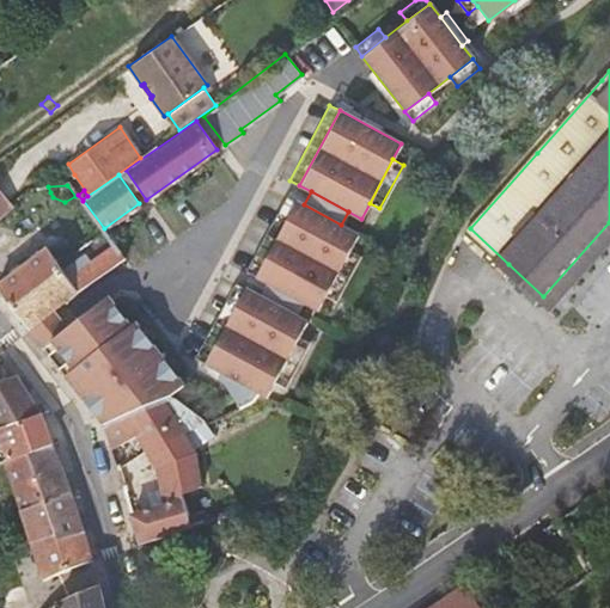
[(245,270),(256,276),(296,200),(286,195),(245,270)]
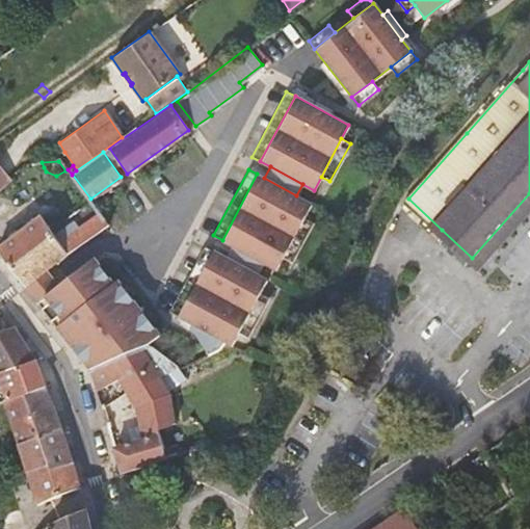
[(257,174),(222,240),(231,244),(263,263),(275,269),(283,256),(303,217),(311,204),(296,195),(264,178),(257,174)]
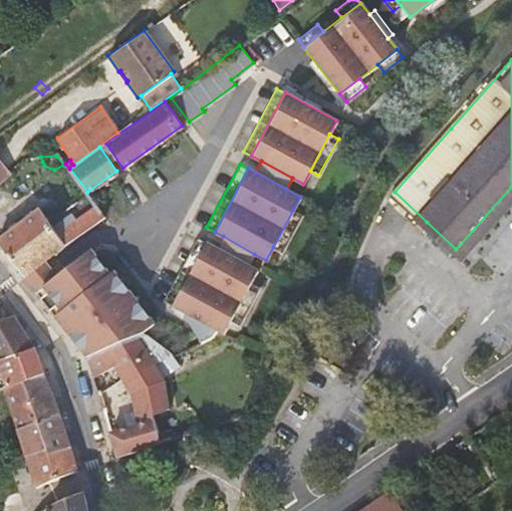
[(511,187),(456,249),(465,257),(511,206),(511,187)]
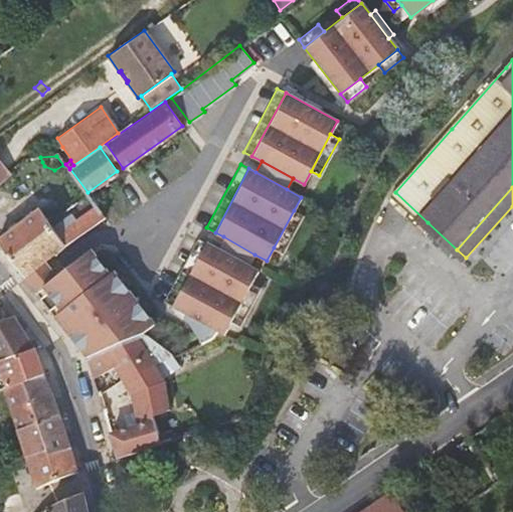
[(37,208),(0,236),(0,245),(23,275),(43,260),(103,215),(84,191),(70,201),(75,208),(51,226),(37,208)]
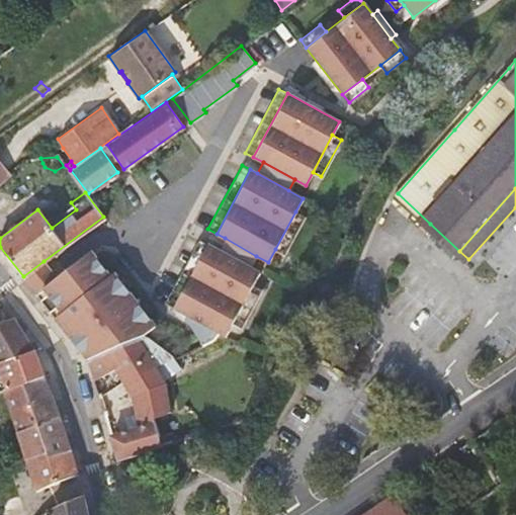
[(304,217),(295,211),(275,249),(284,253),(304,217)]
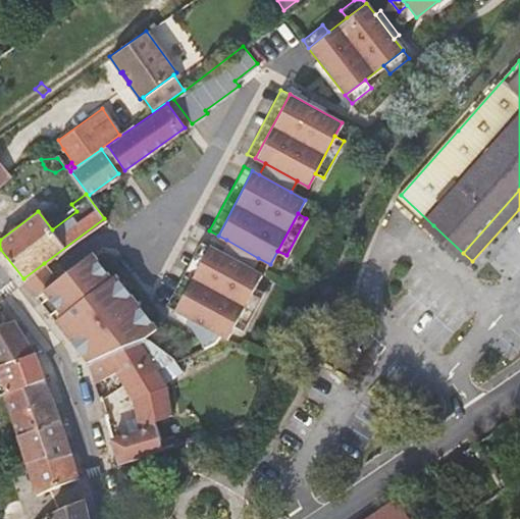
[(173,310),(209,245),(201,240),(165,305),(173,310)]
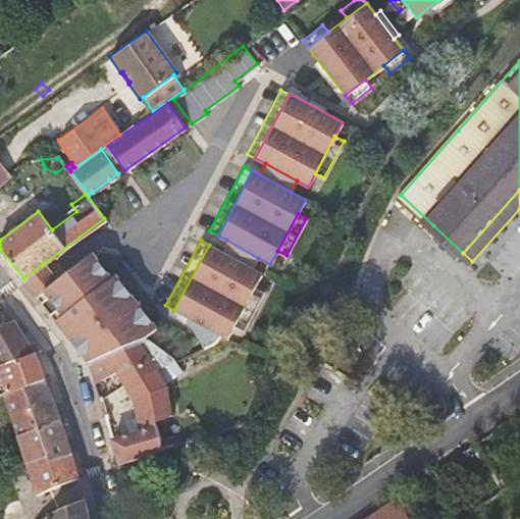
[(258,258),(226,240),(220,251),(252,268),(258,258)]
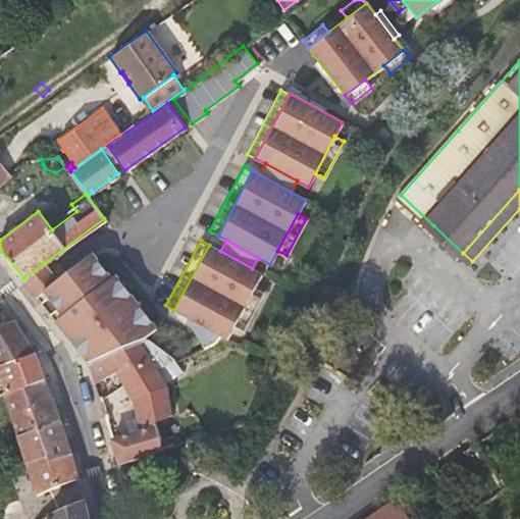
[(209,245),(173,310),(186,316),(218,333),(226,339),(234,325),(254,288),(261,274),(252,268),(220,251),(209,245)]
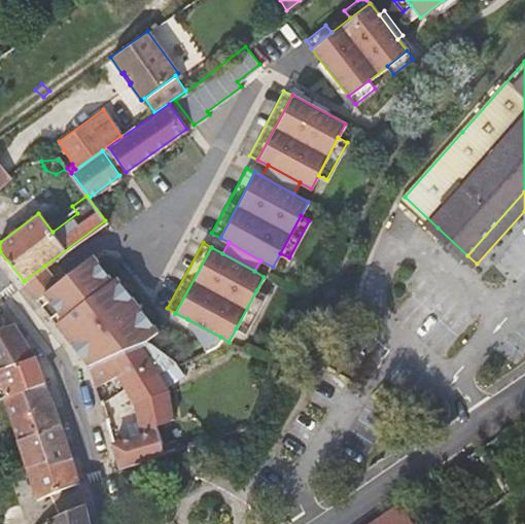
[(41,293),(45,299),(97,258),(93,253),(57,281),(49,273),(44,266),(24,281),(28,287),(36,298),(41,293)]
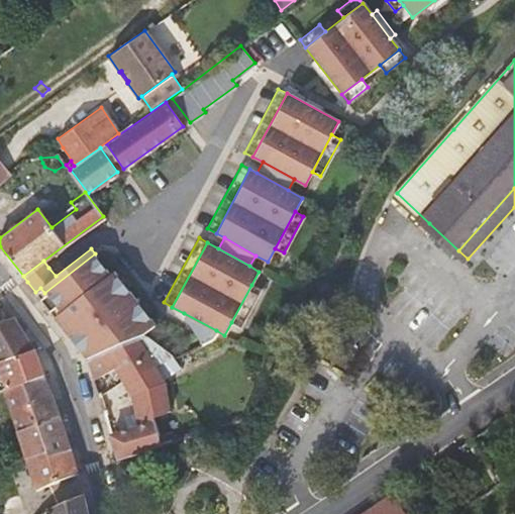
[(110,274),(95,253),(44,293),(38,297),(54,317),(58,314),(67,325),(63,328),(86,357),(143,333),(153,324),(113,271),(110,274)]
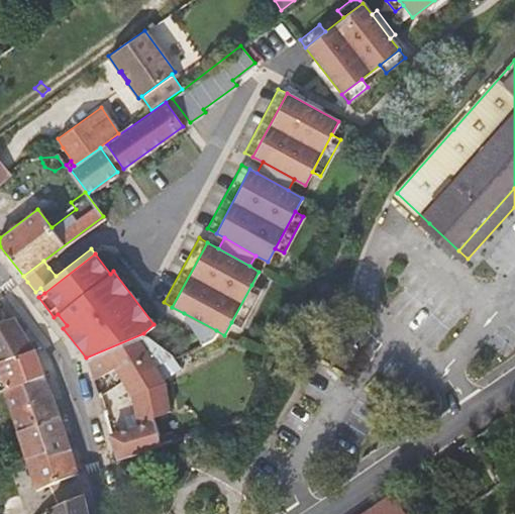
[(260,289),(251,285),(231,322),(239,326),(260,289)]
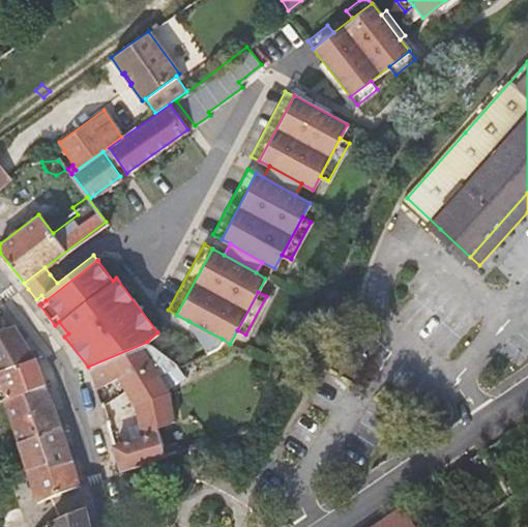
[(0,368),(33,357),(12,323),(6,325),(0,312),(0,368)]
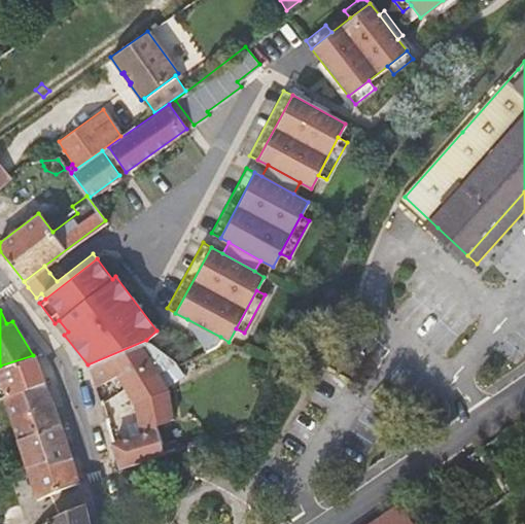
[(220,337),(187,319),(184,326),(190,329),(204,349),(216,344),(220,337)]
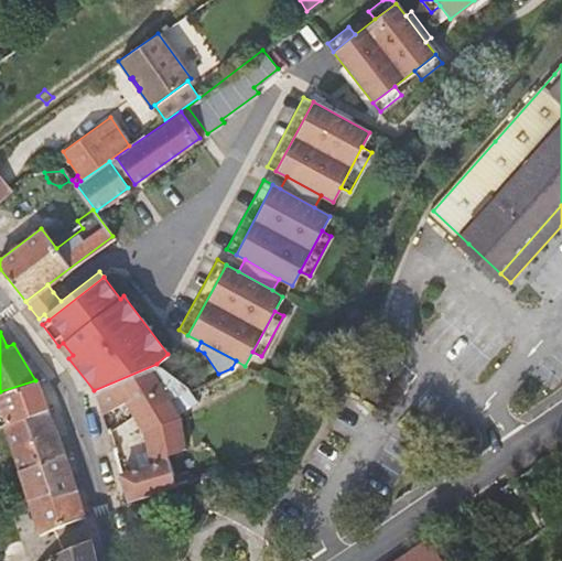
[(58,346),(68,358),(73,355),(63,343),(58,346)]
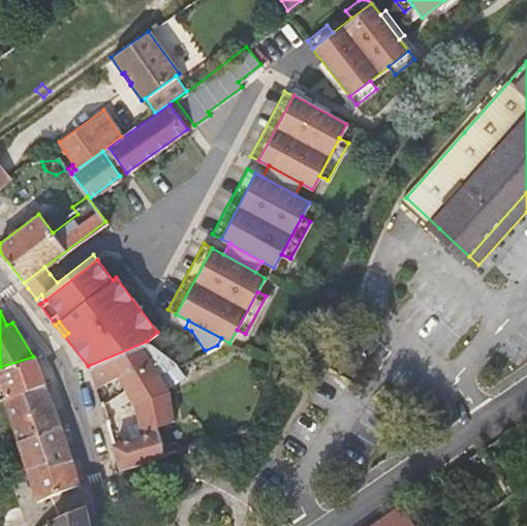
[(141,345),(165,387),(183,374),(176,363),(176,362),(160,353),(148,342),(141,345)]
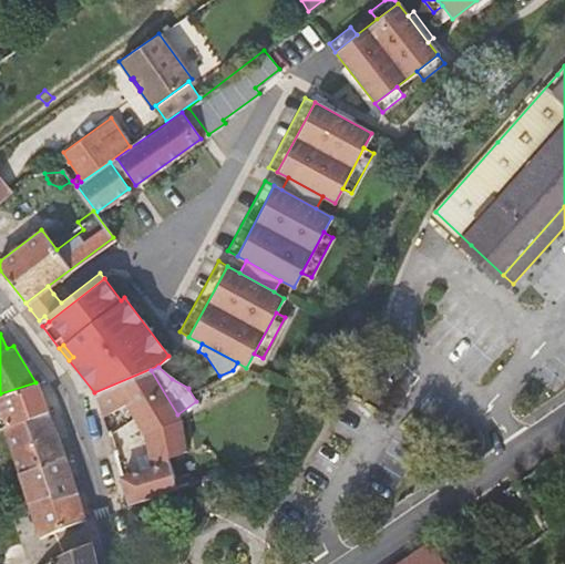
[(120,477),(127,503),(176,488),(175,485),(187,481),(184,473),(173,477),(166,457),(185,450),(180,419),(177,414),(151,370),(95,393),(96,396),(102,414),(125,401),(143,432),(147,452),(150,468),(140,471),(120,477)]
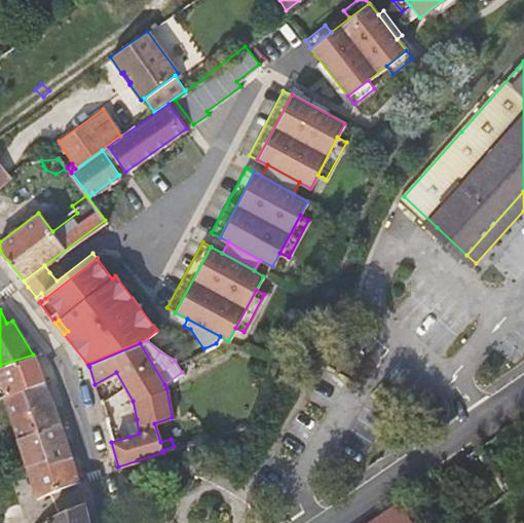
[(33,355),(0,365),(0,380),(5,395),(43,380),(33,355)]
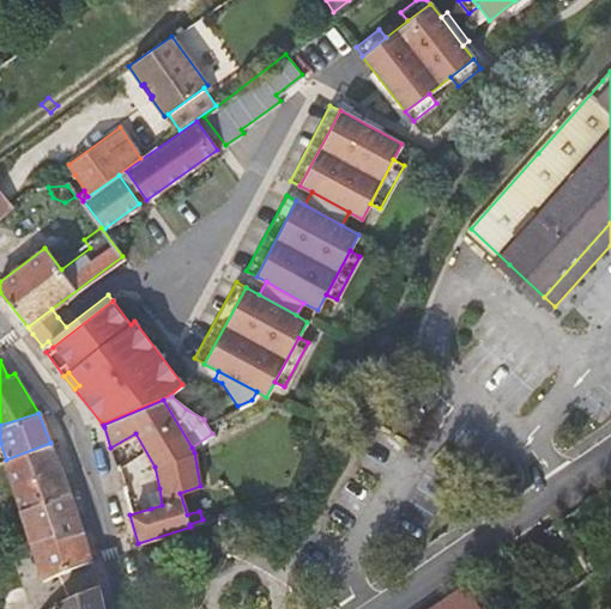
[(70,491),(50,443),(6,460),(1,461),(19,510),(70,491)]
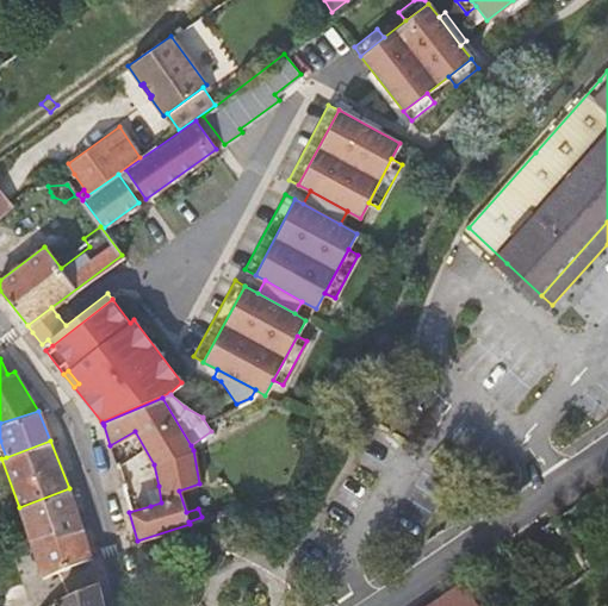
[(147,488),(150,506),(161,503),(159,486),(147,488)]
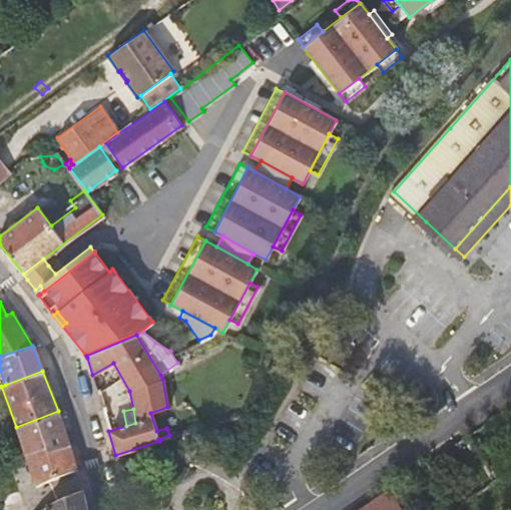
[(76,468),(58,411),(16,427),(35,485),(76,468)]
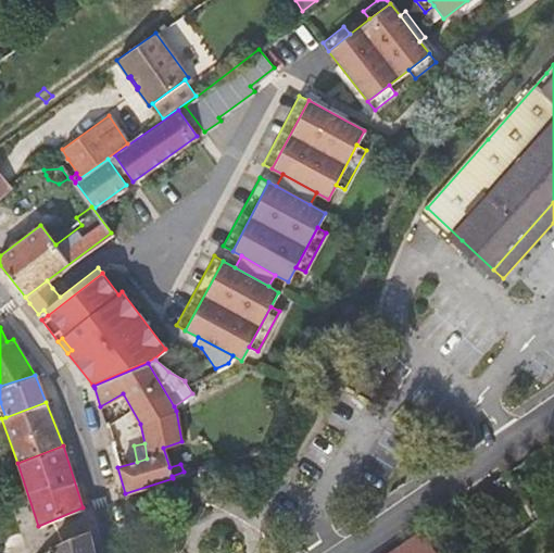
[(58,525),(63,542),(88,532),(84,514),(58,525)]
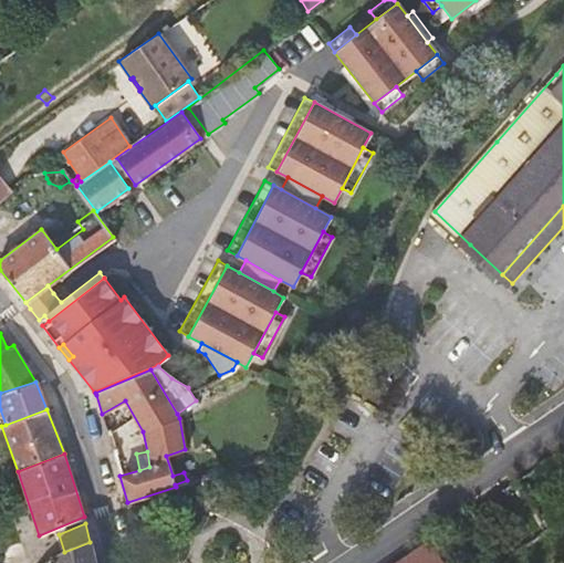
[(440,562),(425,540),(388,562),(440,562)]
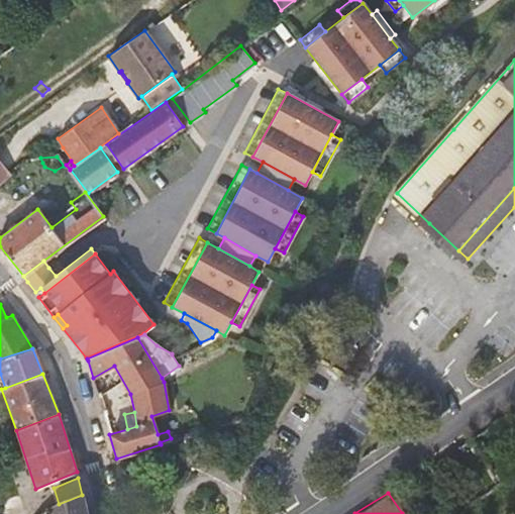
[(86,513),(82,495),(59,504),(47,508),(48,513),(86,513)]
